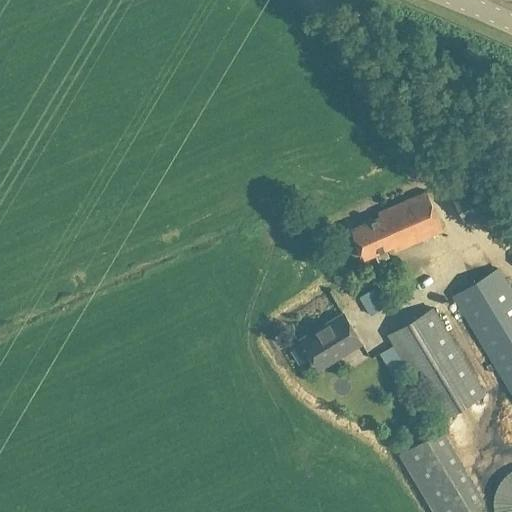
[(444,230),(427,191),(379,213),(381,217),(352,230),(365,259),(376,254),(379,262),(390,257),(386,250),(394,246),(396,251),(444,230)]
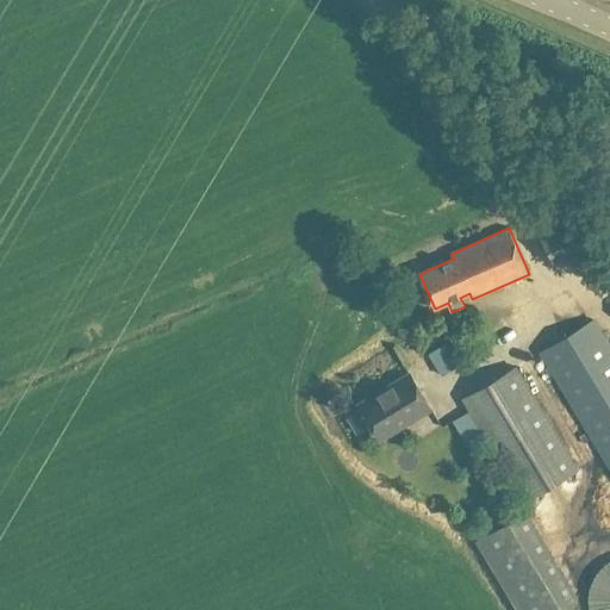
[(609,334),(609,331),(605,334),(596,318),(542,352),(609,461),(609,334)]
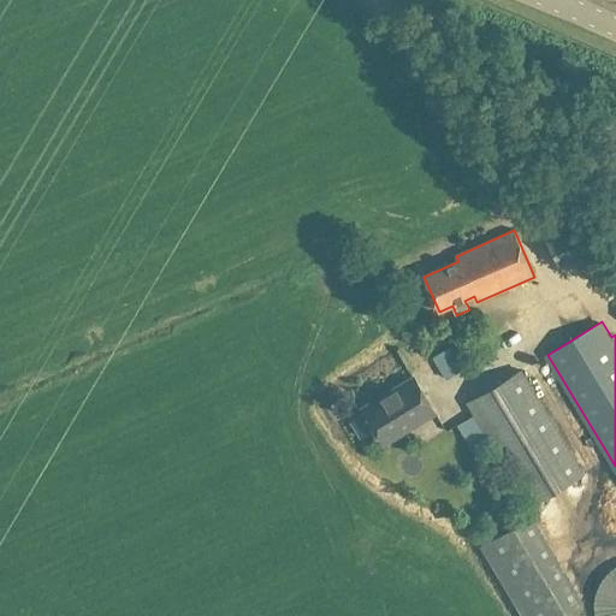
[(586,473),(523,371),(469,403),(533,505),(586,473)]
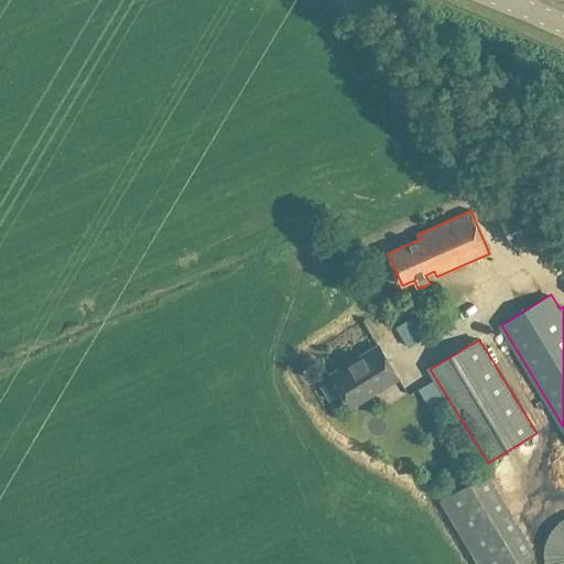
[(351,409),(400,378),(378,343),(329,372),(351,409)]
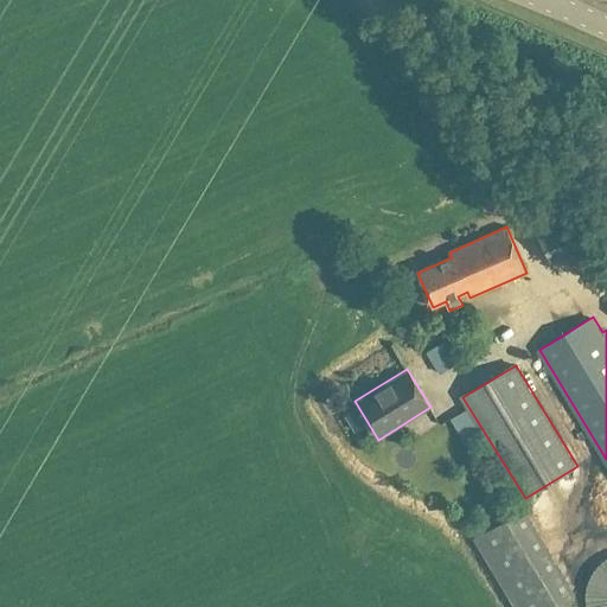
[(472,537),(513,606),(549,606),(575,592),(523,506),(472,537)]
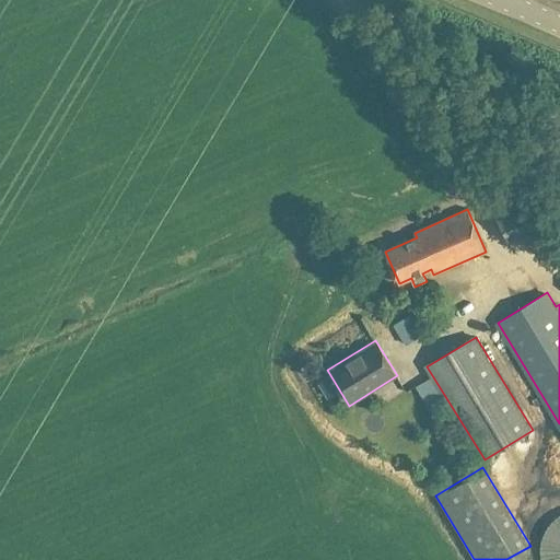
[(540,559),(559,559),(559,520),(531,529),(540,559)]
